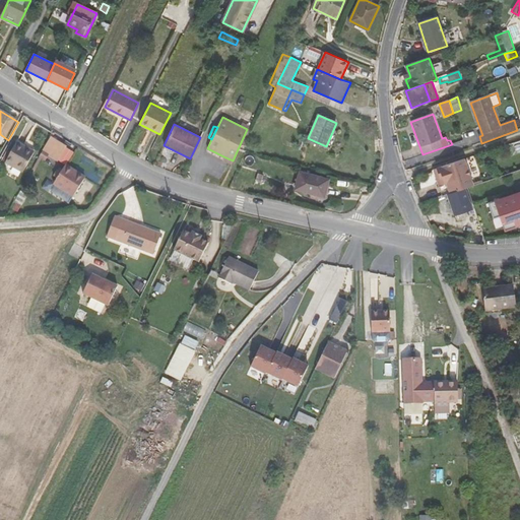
[(0,143),(5,146),(8,140),(0,134),(0,143)]
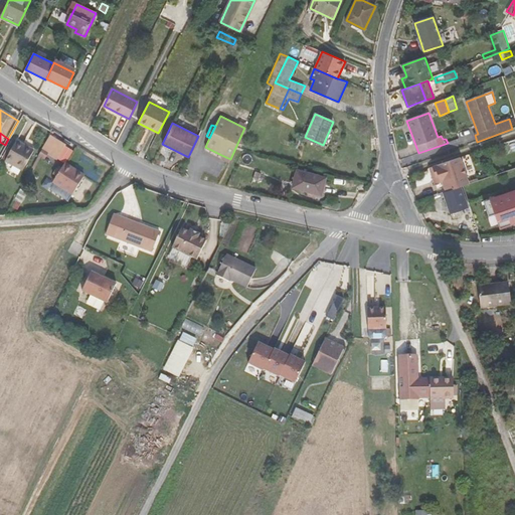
[(54,143),(46,156),(59,163),(67,151),(54,143)]
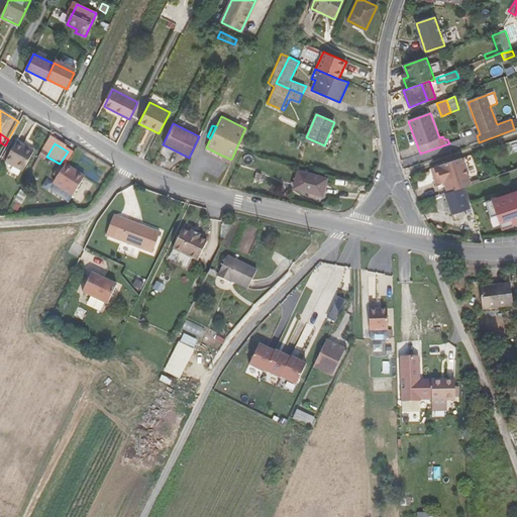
[(19,145),(8,166),(26,176),(37,156),(19,145)]
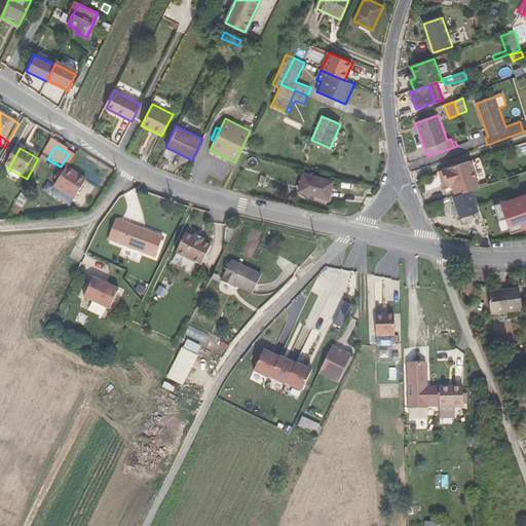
[(445,189),(448,198),(453,197),(471,191),(473,190),(480,188),(471,161),(443,171),(446,181),(448,180),(451,187),(445,189)]
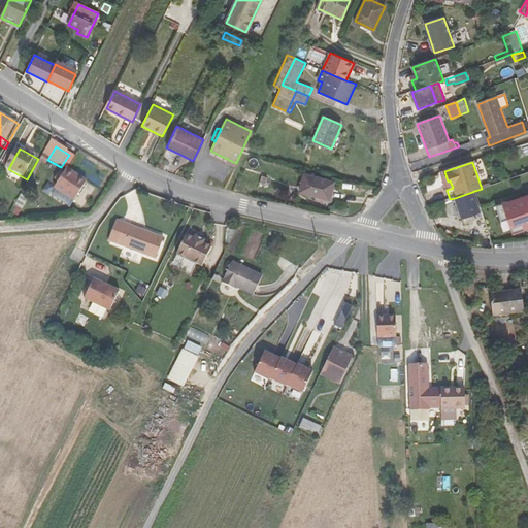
[(448,182),(444,171),(440,172),(447,190),(453,188),(450,180),(448,182)]
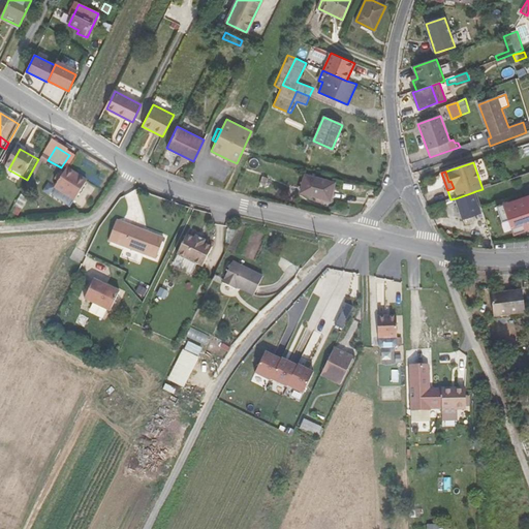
[(58,185),(62,187),(59,192),(80,205),(90,185),(70,174),(66,180),(62,178),(58,185)]
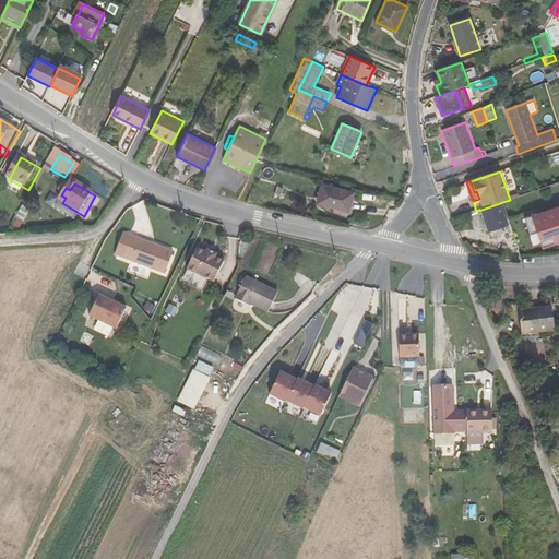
[(353,193),(322,185),(318,203),(348,212),(353,193)]
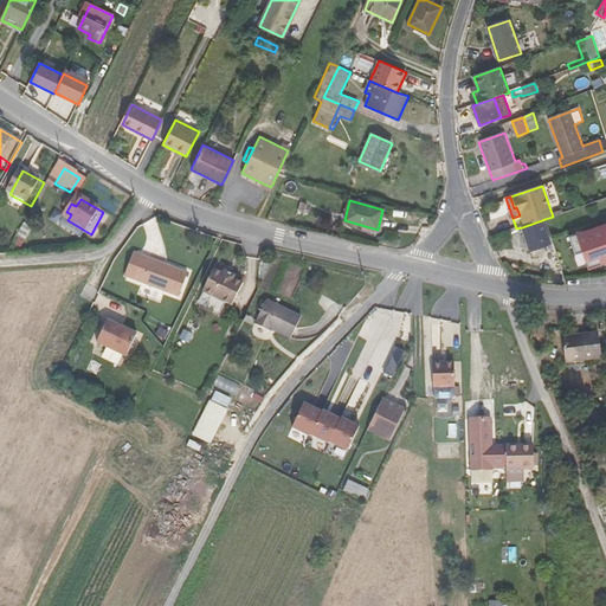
[(550,245),(542,220),(522,227),(530,252),(550,245)]
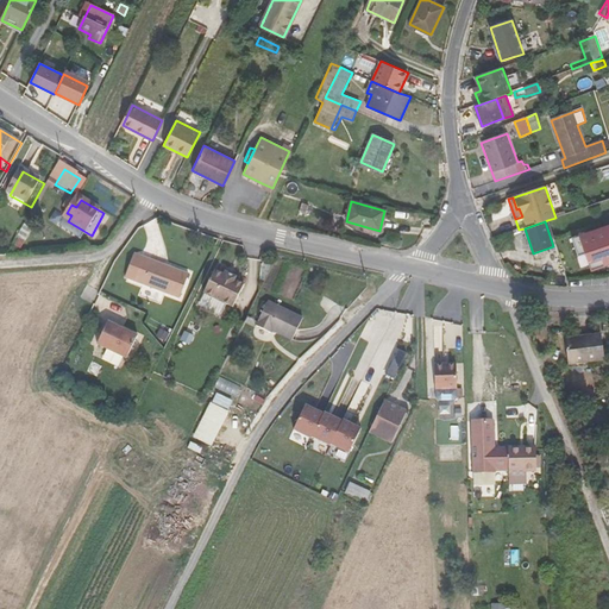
[(608,225),(573,238),(579,256),(586,253),(592,270),(608,264),(608,225)]
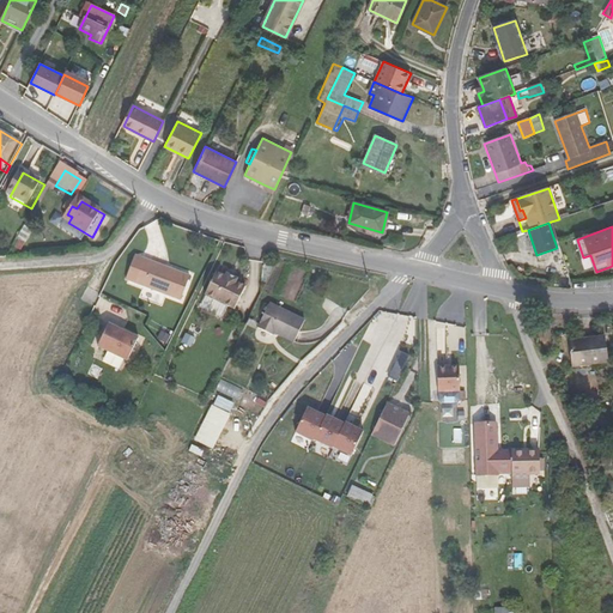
[(152,258),(140,280),(184,303),(196,280),(176,269),(175,271),(169,268),(170,267),(152,258)]
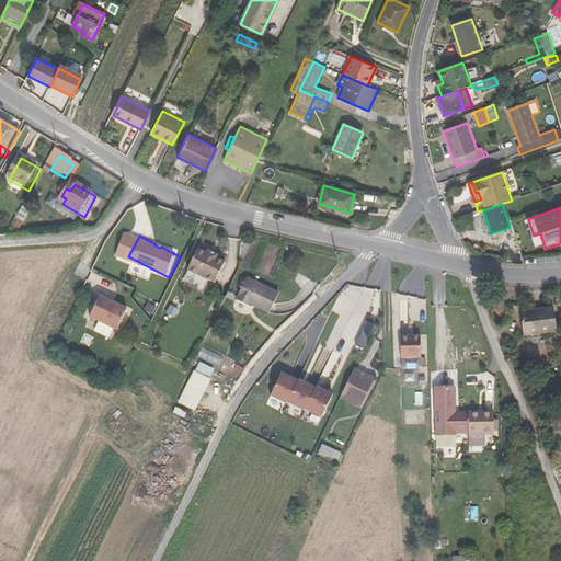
[(96,240),(83,265),(88,267),(101,242),(96,240)]
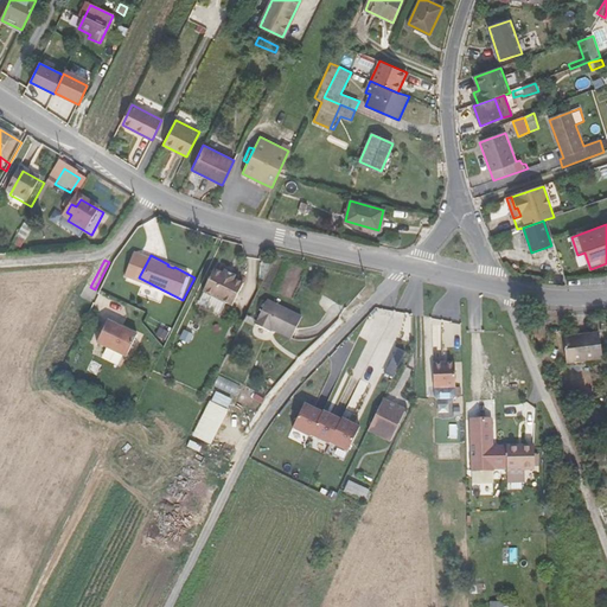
[(219,274),(209,296),(238,311),(249,288),(240,283),(241,281),(230,275),(229,278),(219,274)]
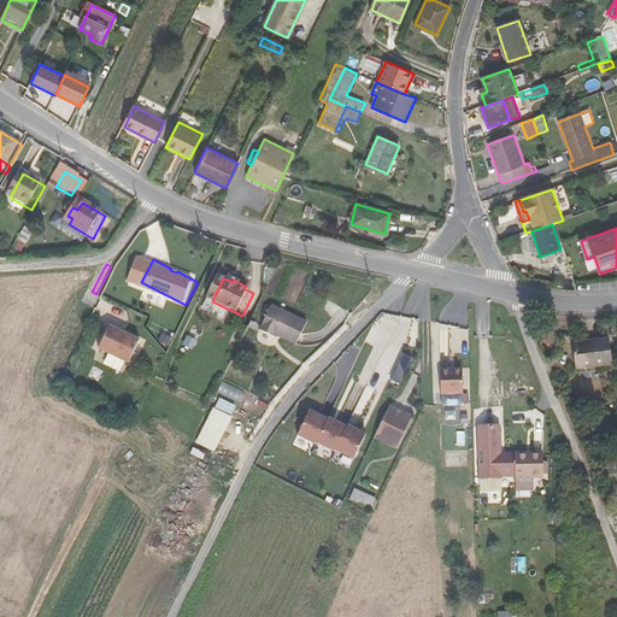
[(265,333),(280,341),(292,316),(276,310),(265,333)]
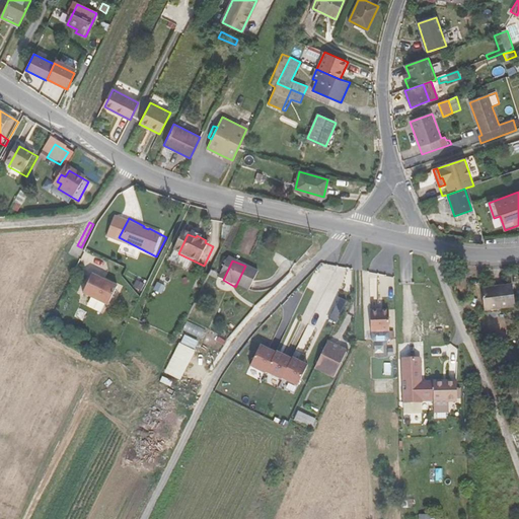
[(263,275),(245,266),(235,287),(236,287),(238,284),(254,292),(263,275)]
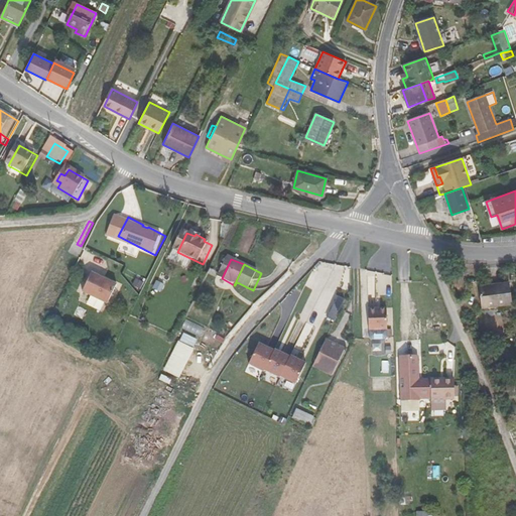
[(144,277),(140,283),(148,287),(151,281),(144,277)]
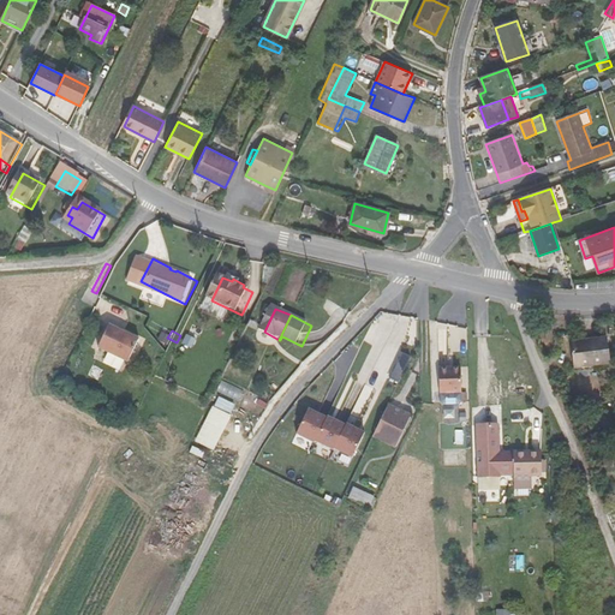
[(142,351),(112,336),(101,359),(130,374),(142,351)]
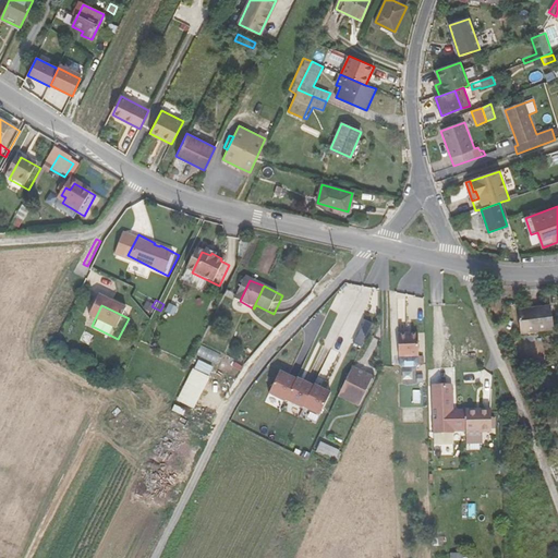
[(167,305),(165,312),(171,315),(174,310),(167,305)]
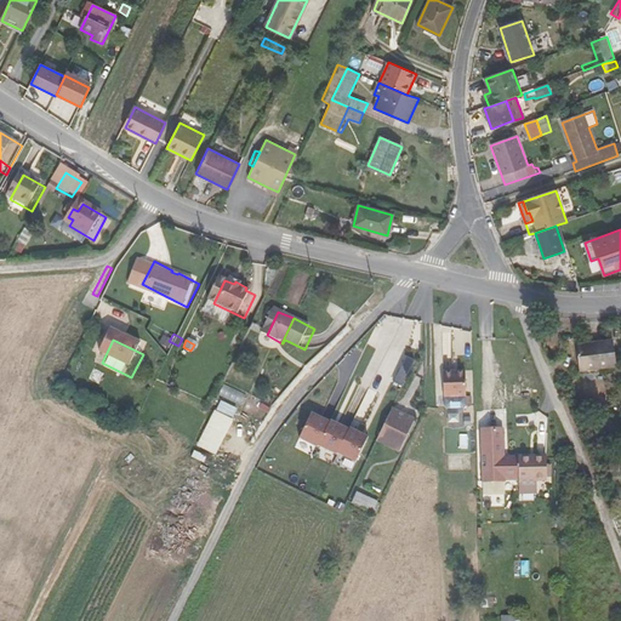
[(576,346),(580,372),(616,368),(613,341),(576,346)]
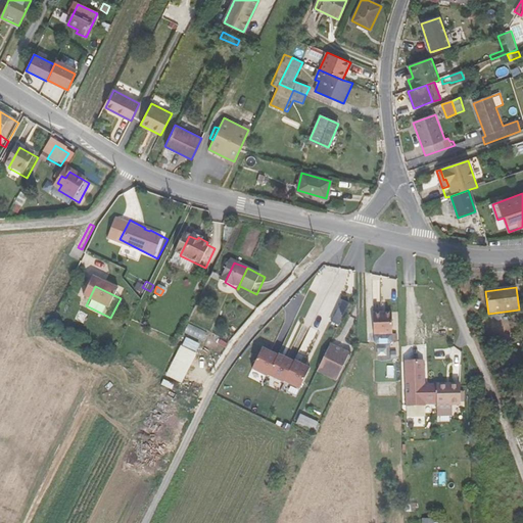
[(392,313),(374,313),(374,334),(392,334),(392,313)]
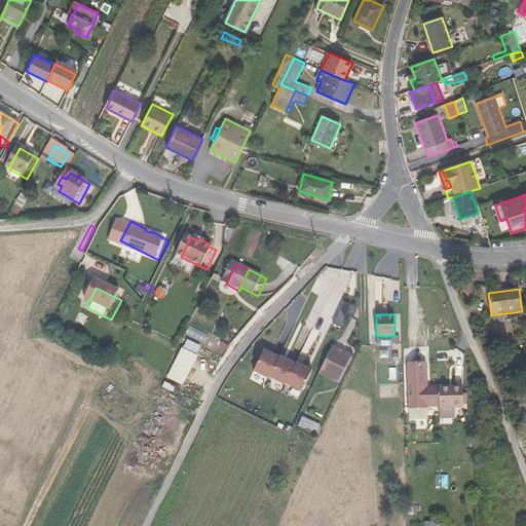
[(395,346),(395,336),(376,336),(376,346),(395,346)]
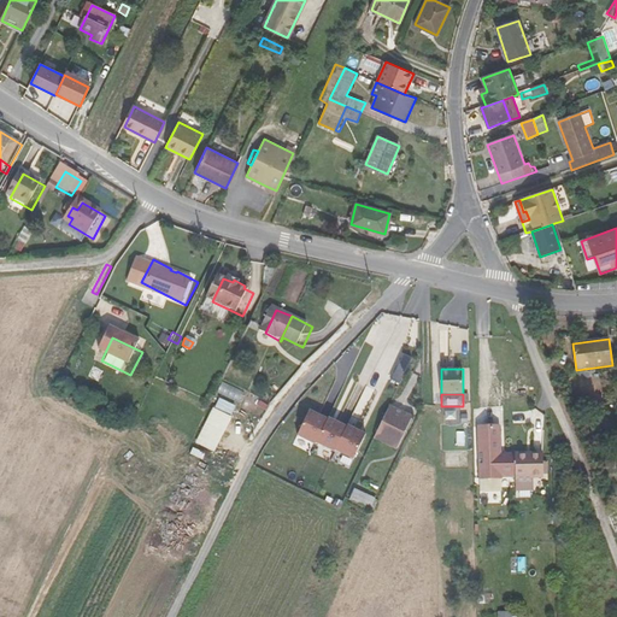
[(416,419),(392,407),(386,418),(397,424),(400,416),(415,424),(416,419)]
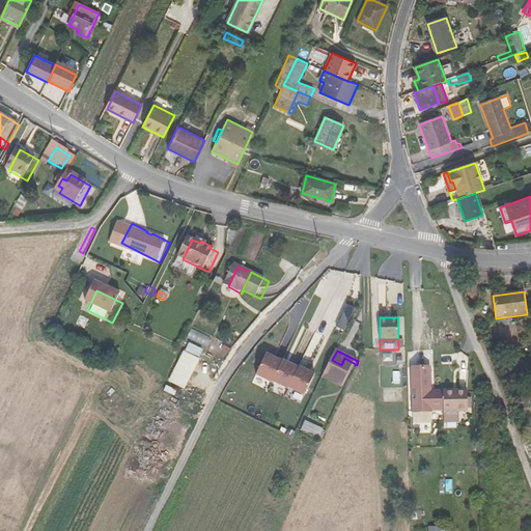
[(198,360),(185,353),(170,381),(185,388),(198,360)]
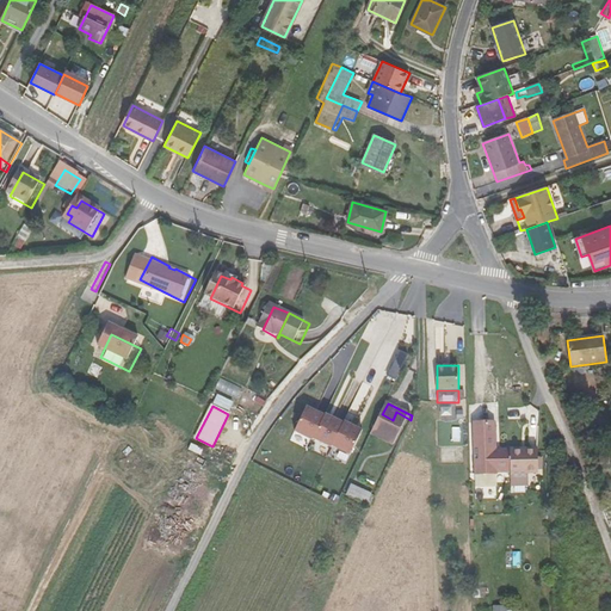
[(307,411),(296,434),(314,443),(314,442),(325,420),(307,411)]
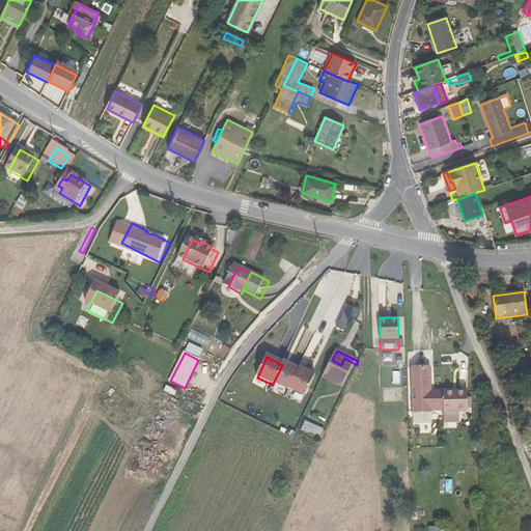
[(341,365),(332,360),(323,380),(344,390),(357,365),(344,358),(341,365)]
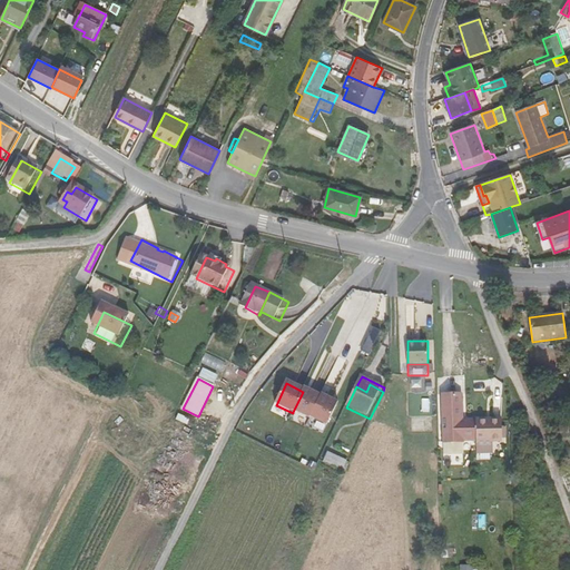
[(303,392),(293,412),(311,421),(311,420),(322,397),(304,389),(303,392)]
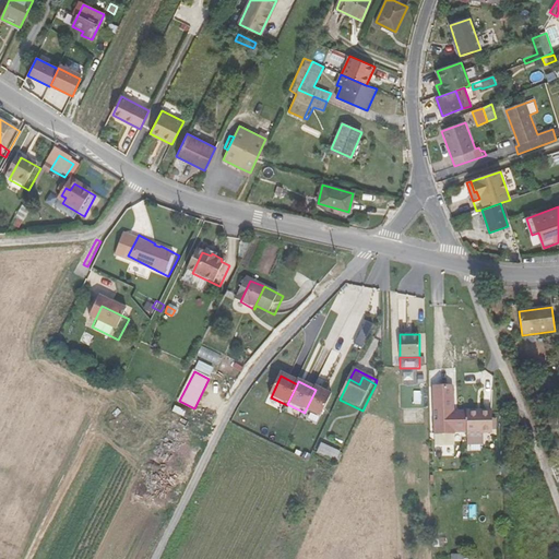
[(452,388),(433,388),(433,433),(456,433),(456,431),(470,430),(470,433),(495,433),(495,412),(484,412),(484,416),(470,416),(470,412),(462,412),(462,414),(452,415),(452,388)]
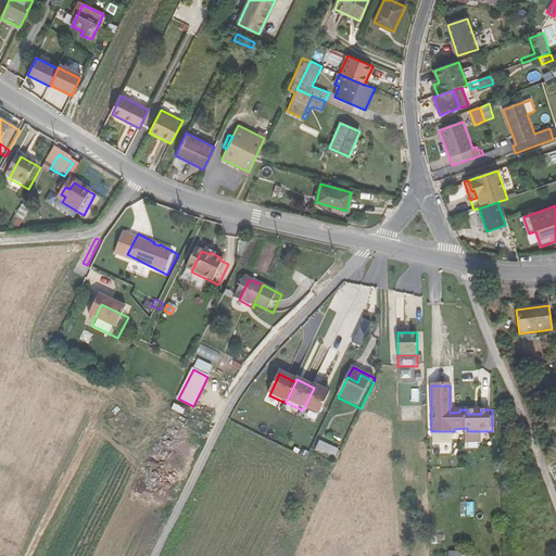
[(314,388),(303,409),(319,417),(330,394),(314,387),(314,388)]
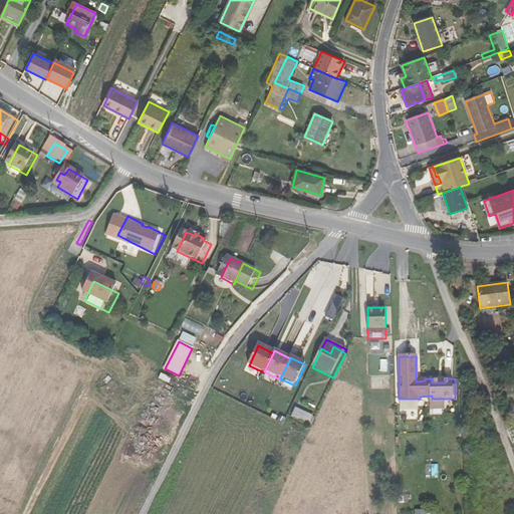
[(505,378),(505,391),(513,391),(513,378),(505,378)]
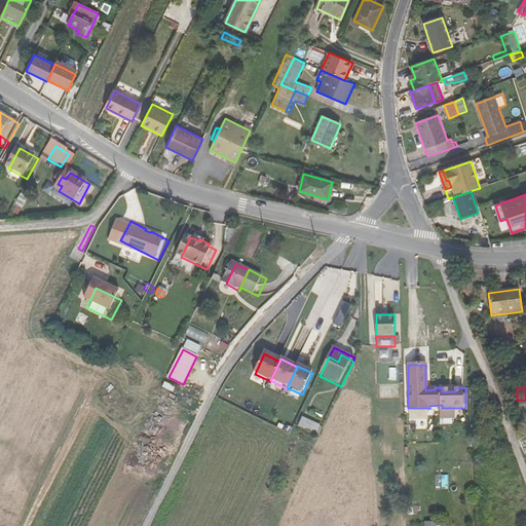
[(305,420),(300,429),(316,438),(322,427),(305,420)]
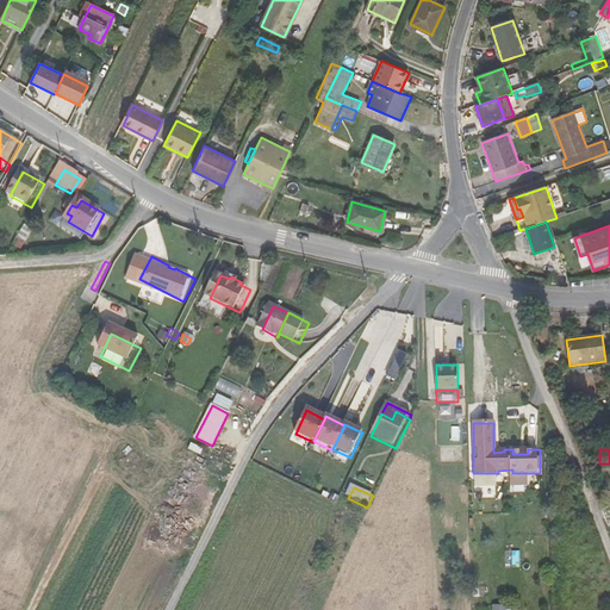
All buildings are outlined.
